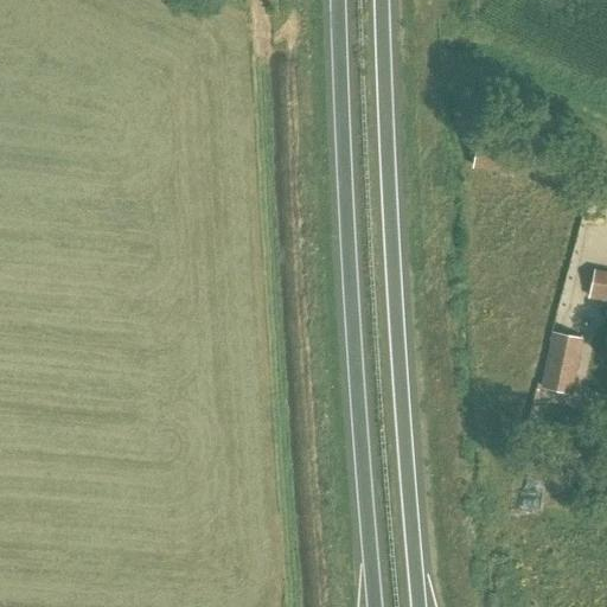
[(606,272),(595,270),(588,299),(606,301),(606,272)]
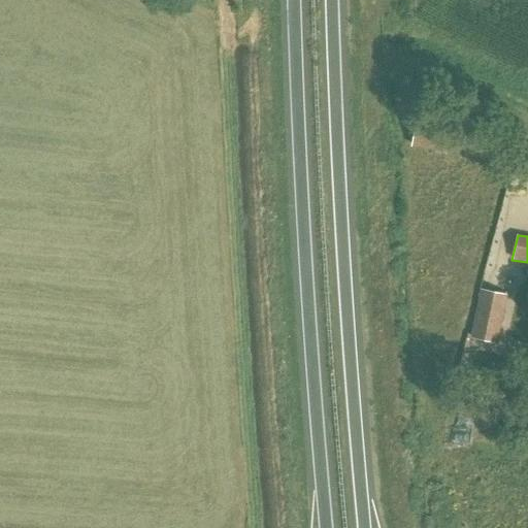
[(498,344),(507,295),(481,289),(470,339),(498,344)]
